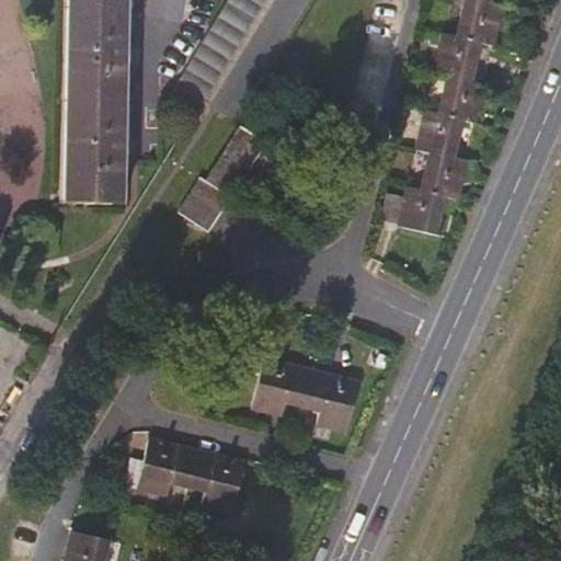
[(68,0),(66,107),(63,201),(119,202),(121,153),(125,41),(125,0),(68,0)]
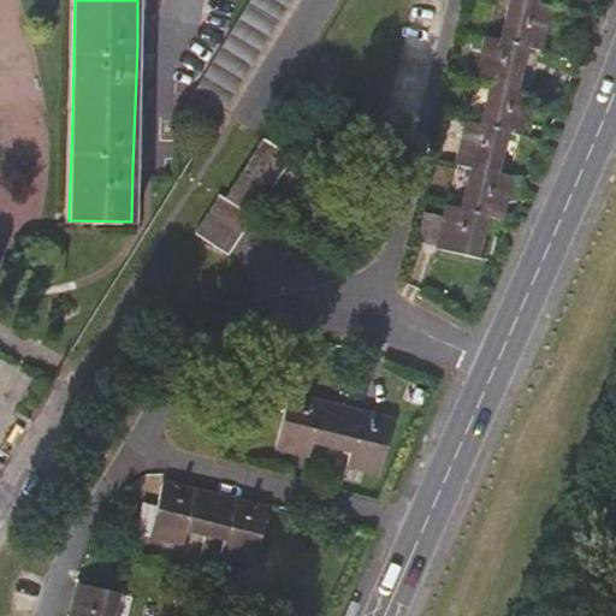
[(289,0),(247,0),(195,84),(225,104),(289,0)]
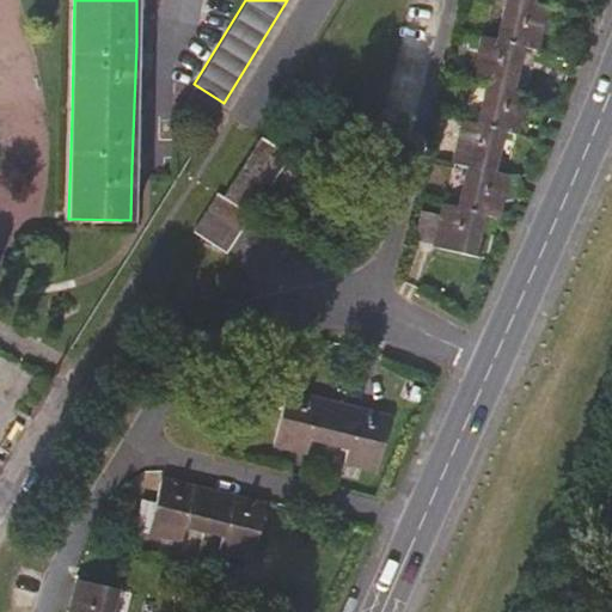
[(525,135),(533,93),(518,91),(528,47),(543,50),(551,8),(539,6),(539,0),(505,0),(496,40),(482,36),(472,80),(487,83),(478,124),(463,121),(453,164),(469,167),(460,208),(444,204),(441,214),(434,244),(434,248),(479,258),(489,214),(507,218),(515,177),(500,173),(509,132),(525,135)]
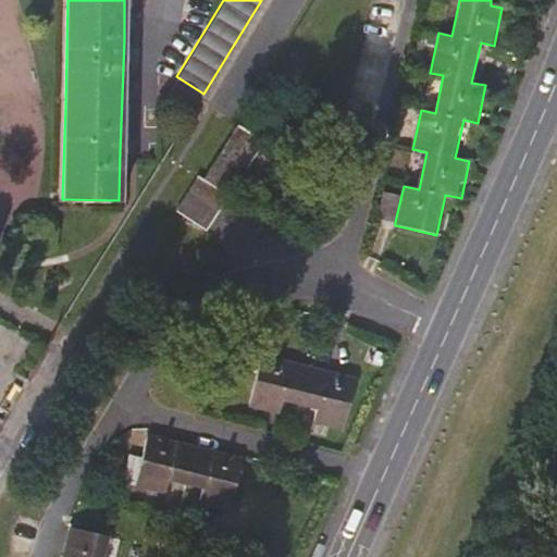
[(269,137),(255,127),(251,133),(238,125),(205,178),(200,175),(176,212),(208,232),(219,214),(238,183),(251,192),(270,163),(257,155),(269,137)]
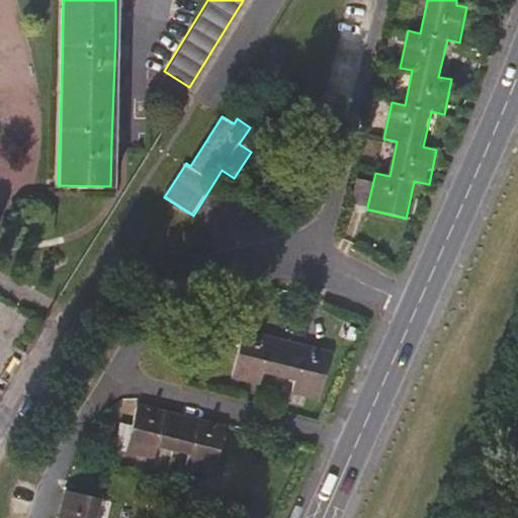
[(367,206),(373,181),(358,178),(352,204),(367,206)]
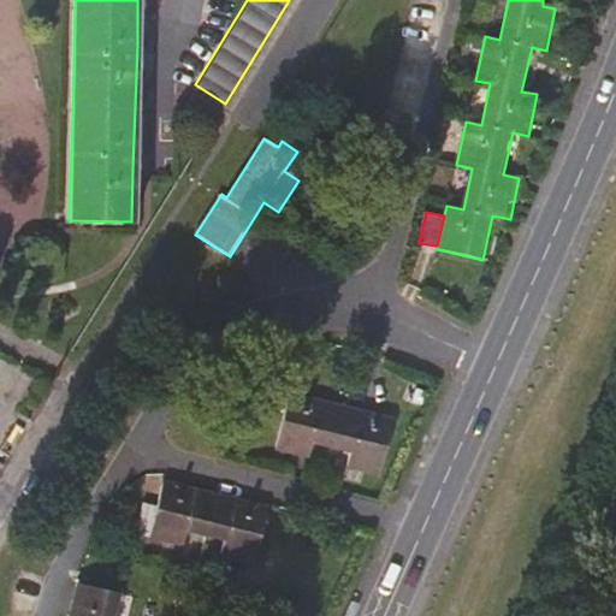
[(342,407),(349,378),(349,375),(331,372),(324,403),(342,407)]
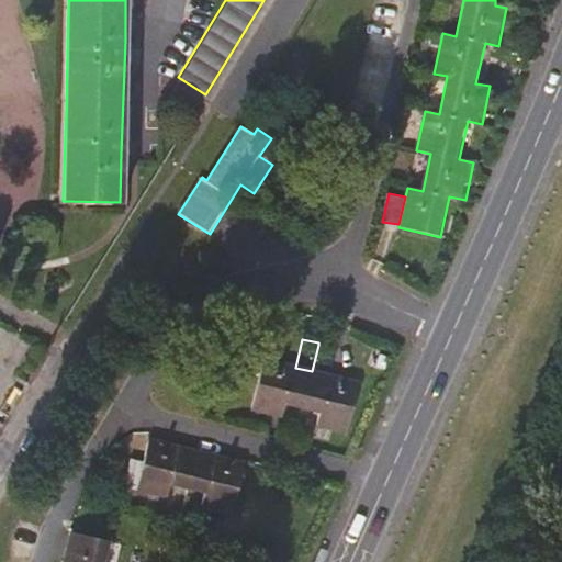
[(328,375),(335,349),(318,345),(312,371),(328,375)]
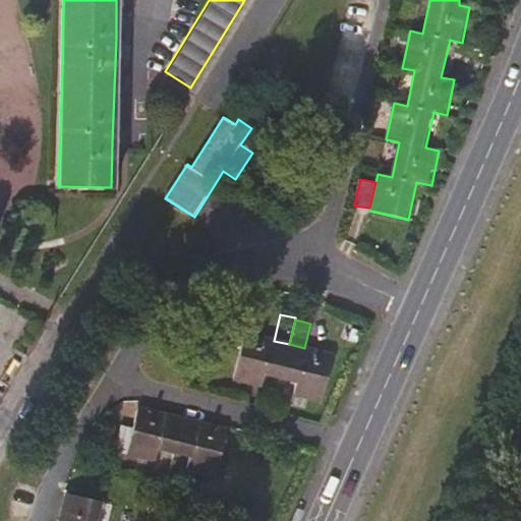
[(333,355),(304,348),(289,344),(274,341),(244,333),(232,380),(263,388),(266,375),(280,379),(295,383),(292,395),(322,402),(333,355)]
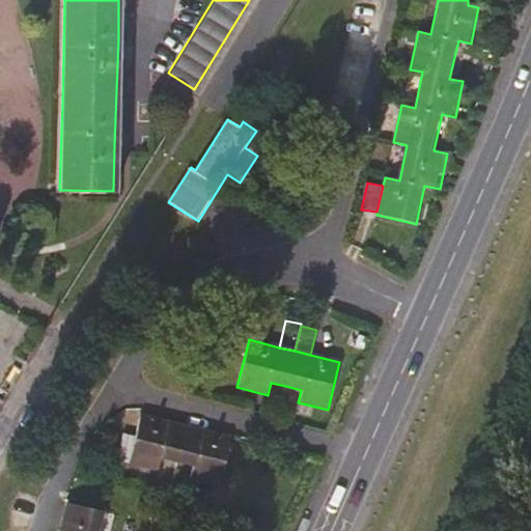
[(285,386),(271,383),(268,395),(282,398),(285,386)]
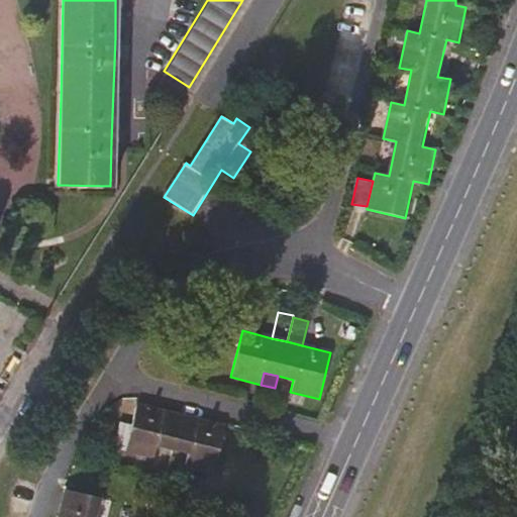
[(293,380),(278,376),(275,388),(290,392),(293,380)]
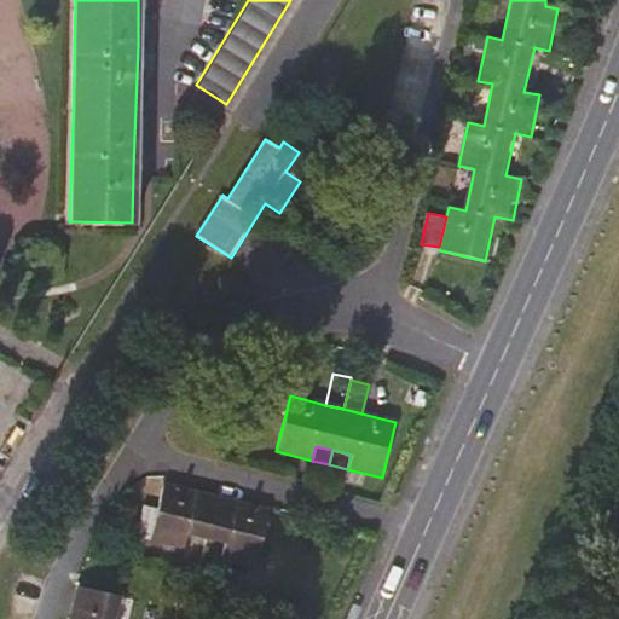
[(163,484),(157,509),(150,539),(185,548),(189,533),(206,538),(224,543),(220,557),(255,566),(268,510),(217,497),(163,484)]
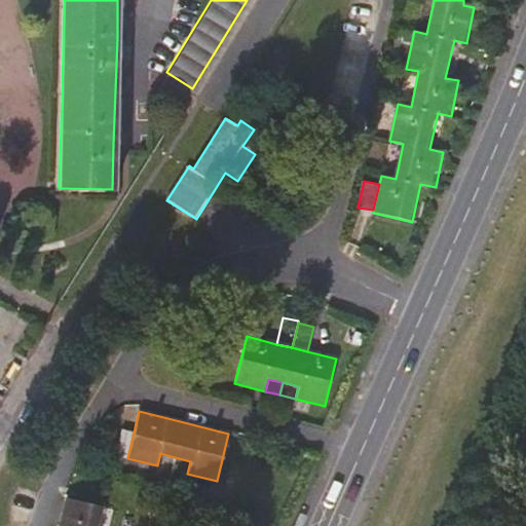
[(134,433),(121,429),(115,454),(127,458),(134,433)]
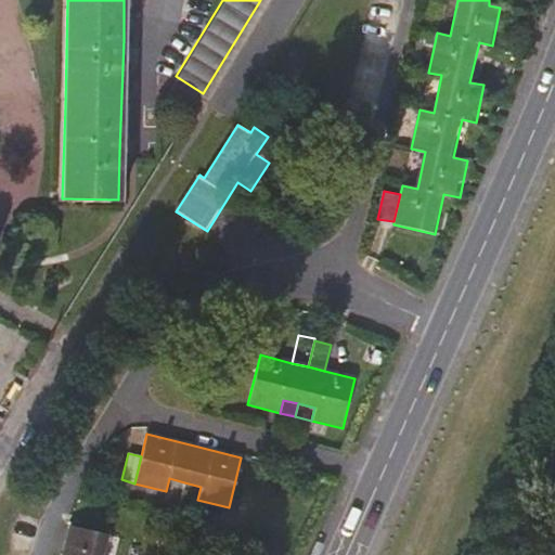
[(184,482),(169,478),(166,491),(181,495),(184,482)]
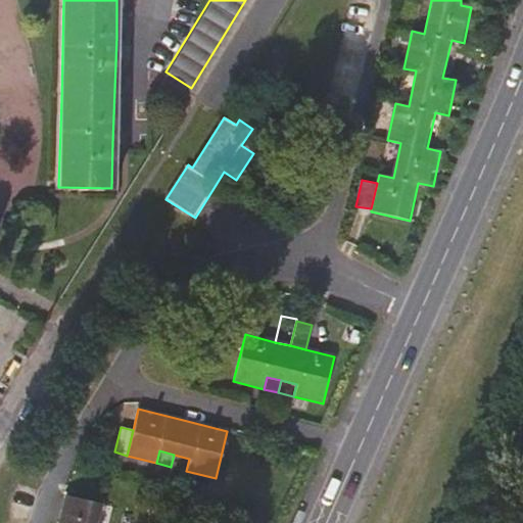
[(189,459),(174,455),(171,467),(186,471),(189,459)]
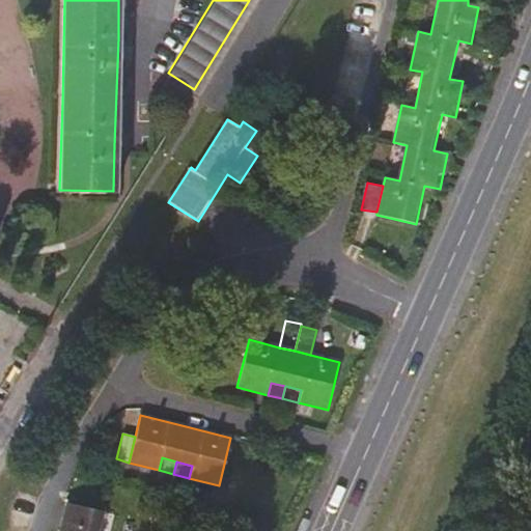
[(103,530),(107,513),(67,503),(60,530),(103,530)]
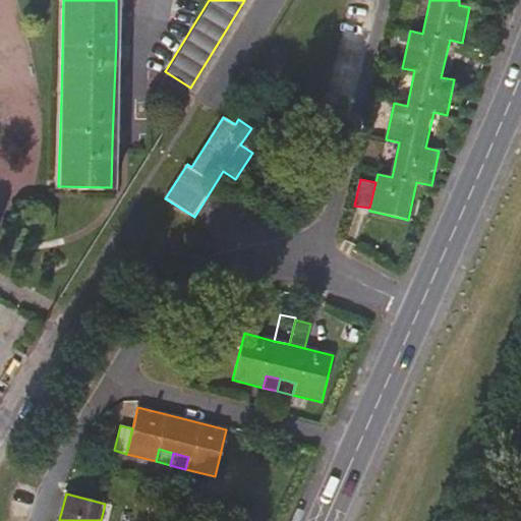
All buildings are outlined.
